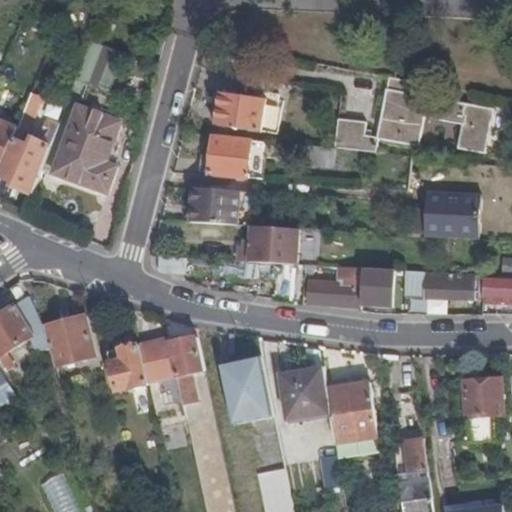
[(124,55),(89,43),(75,82),(86,86),(54,172),(108,192),(118,165),(108,161),(131,100),(111,92),(124,55)]
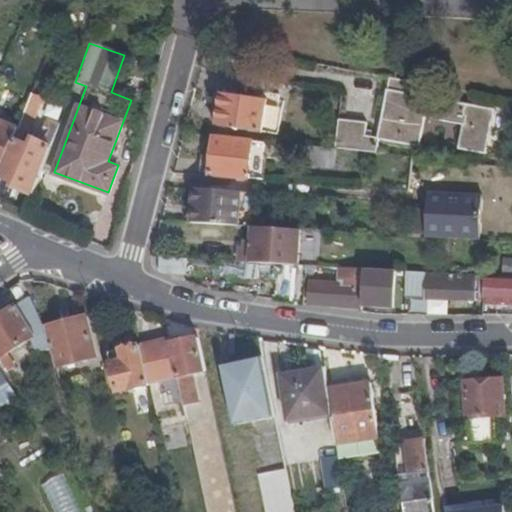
[(388,77),(378,136),(377,138),(417,145),(418,139),(423,115),(462,123),(457,147),(484,152),(492,109),(417,95),(419,83),(388,77)]
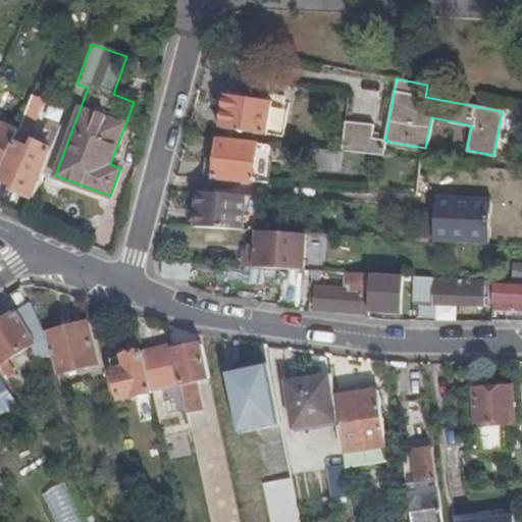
[(33,94),(18,129),(28,134),(41,98),(33,94)]
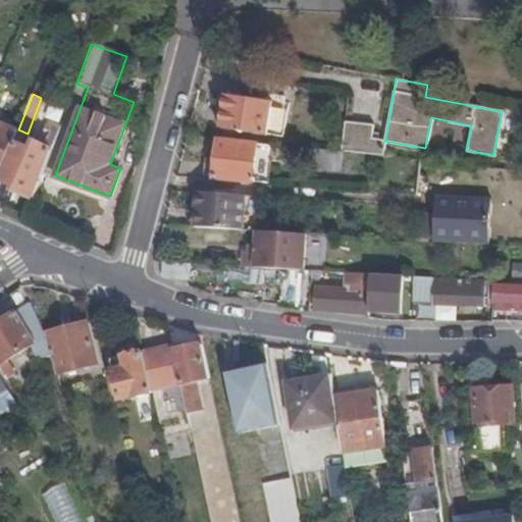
[(223,126),(267,132),(271,100),(227,95),(225,108),(220,108),(218,110),(216,120),(218,122),(224,122),(223,126)]
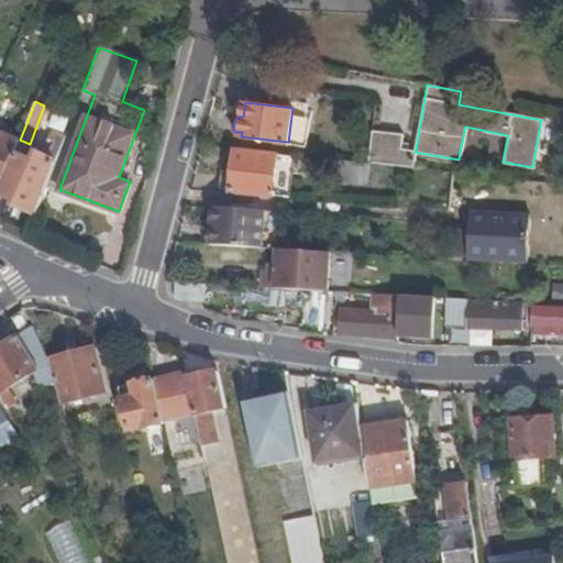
[(15,205),(37,212),(66,135),(51,129),(42,152),(39,151),(34,159),(14,154),(0,188),(0,191),(18,199),(15,205)]
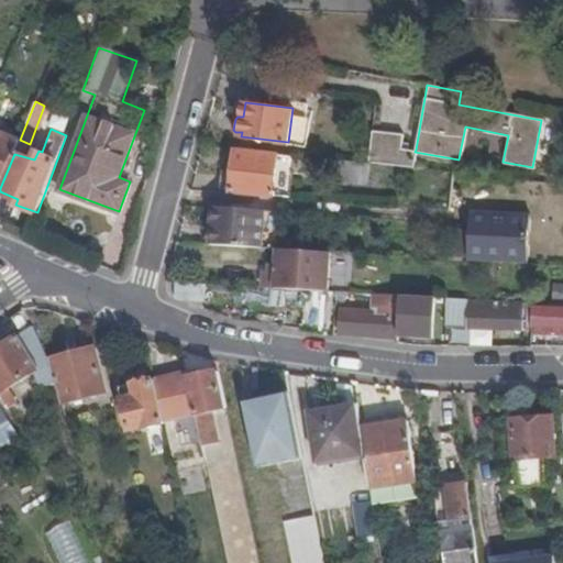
[(367,163),(370,163),(414,168),(415,152),(416,150),(400,147),(401,133),(372,130),(367,163)]
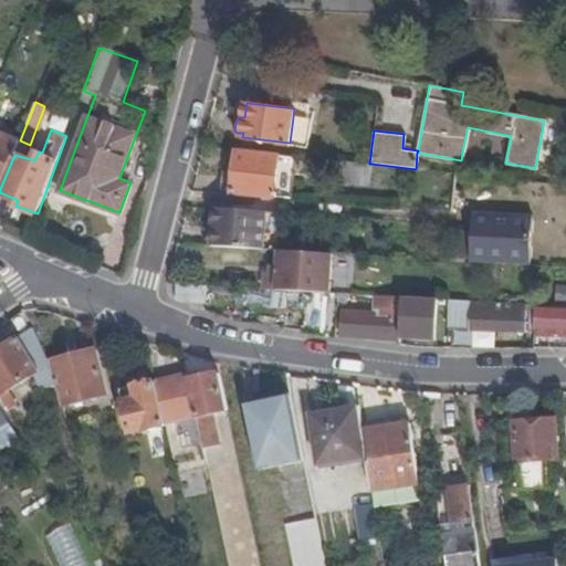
[(0,188),(0,189),(14,155),(19,143),(0,134),(0,188)]
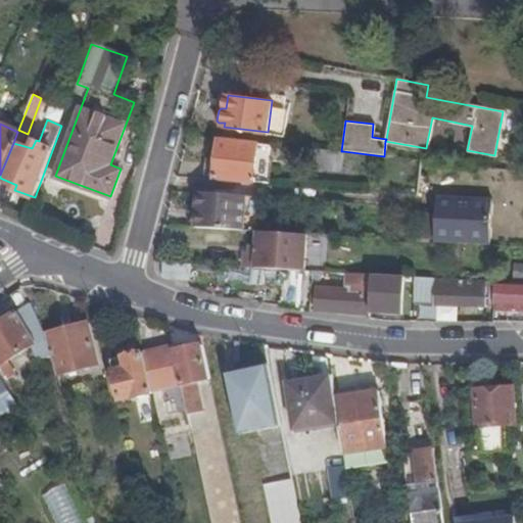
[(205,160),(203,180),(216,180),(216,177),(269,183),(272,145),(220,140),(218,161),(205,160)]
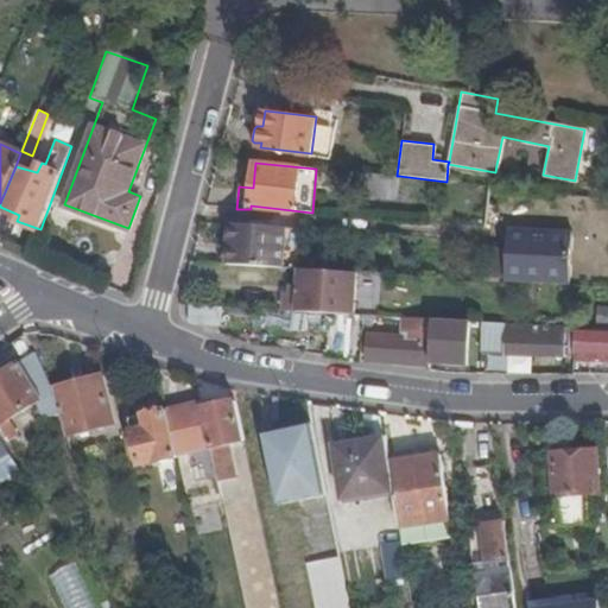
[(397,176),(362,172),(360,194),(412,200),(413,184),(399,183),(399,176),(397,176)]
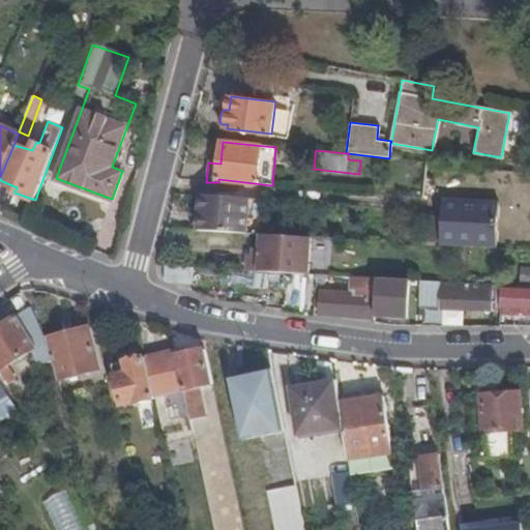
[(112,199),(56,178),(55,183),(111,203),(112,199)]
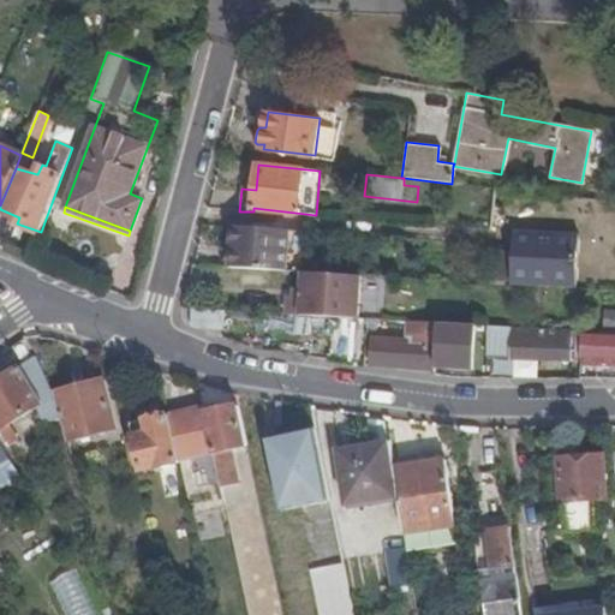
[(225,225),(221,267),(227,267),(232,225),(225,225)]
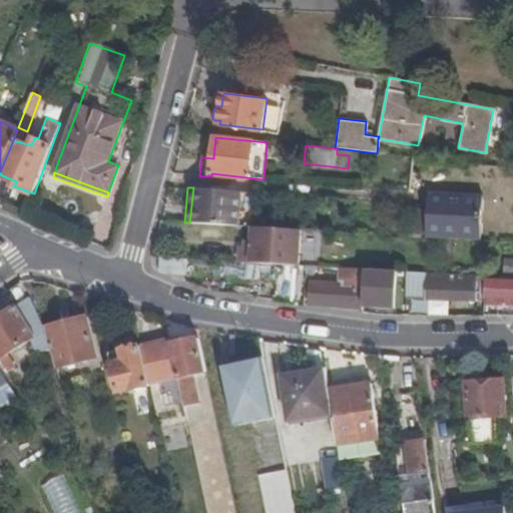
[(193,187),(189,222),(250,226),(252,192),(193,187)]
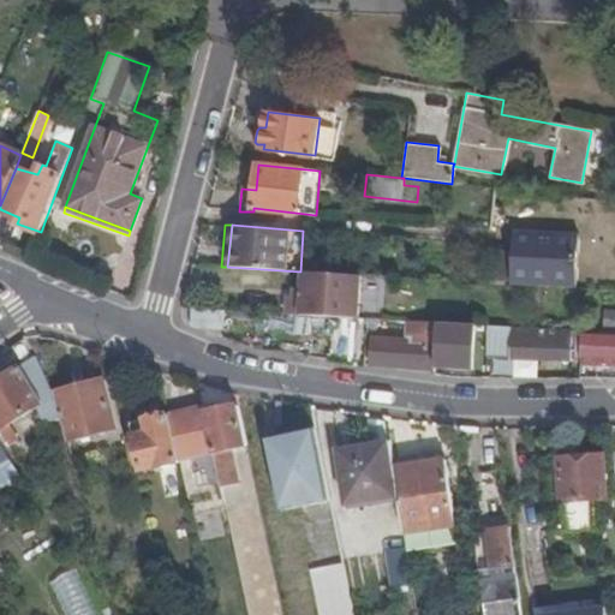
[(581,237),(515,233),(512,286),(578,290),(581,237)]
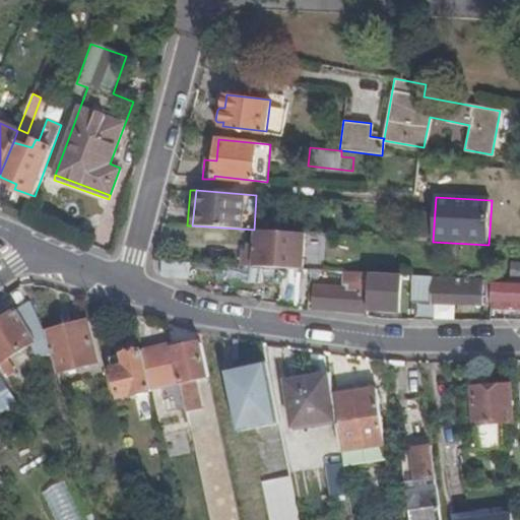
[(242,265),(303,269),(306,233),(255,230),(254,251),(243,250),(242,265)]
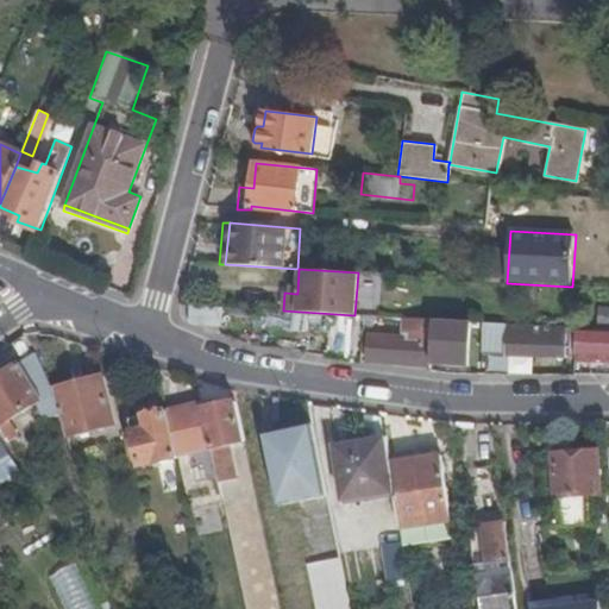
[(433,339),(433,337),(434,320),(421,319),(420,332),(426,333),(426,338),(426,339),(433,339)]
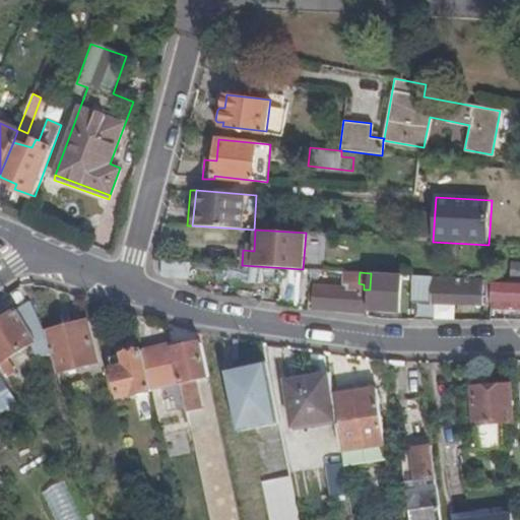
[(411,300),(432,301),(432,276),(412,275),(411,300)]
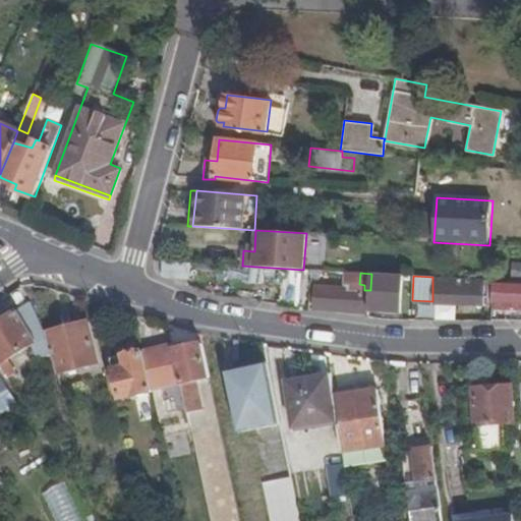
[(432,301),(432,303),(484,305),(485,280),(432,277),(432,301)]
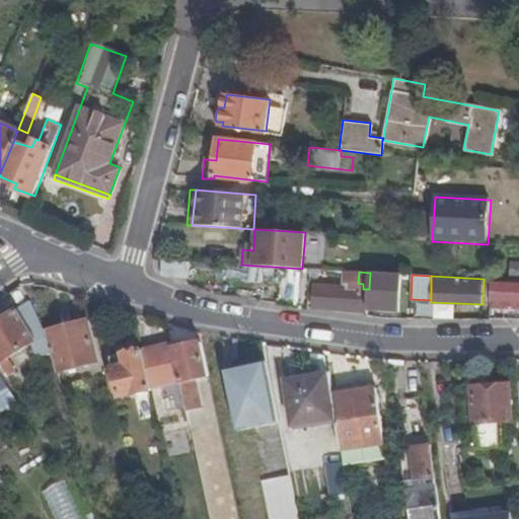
[(490,304),(518,305),(518,286),(511,286),(511,281),(491,279),(490,304)]
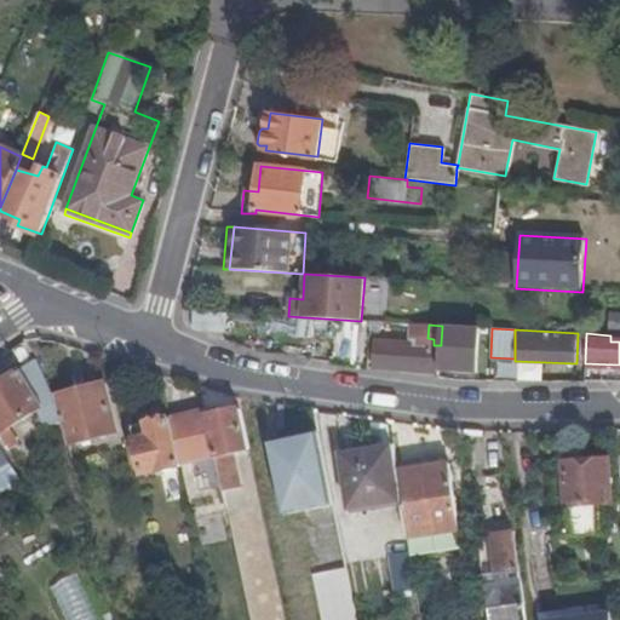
[(432,371),(434,345),(434,344),(375,340),(374,367),(432,371)]
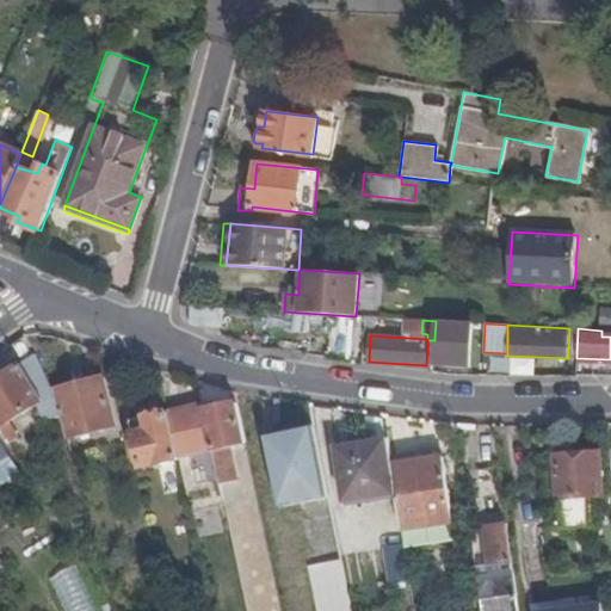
[(434,340),(433,362),(470,364),(471,340),(434,338),(434,340)]
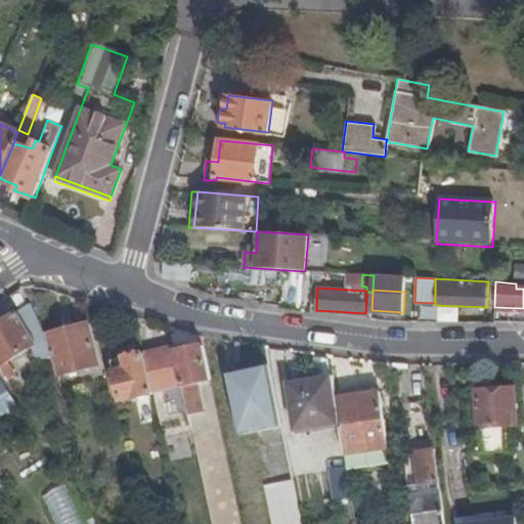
[(28,306),(0,322),(0,365),(8,380),(13,377),(5,362),(46,336),(28,306)]
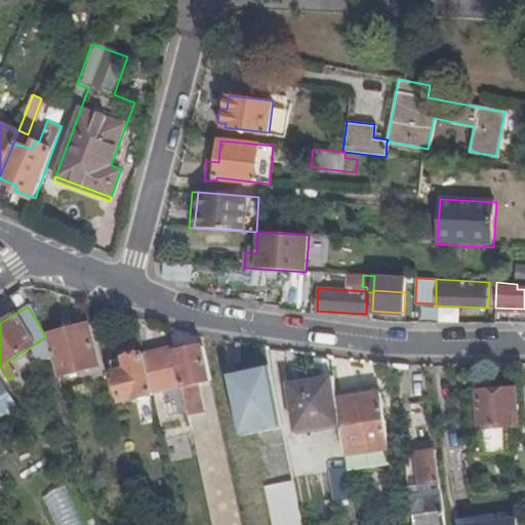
[(89,324),(47,334),(57,376),(98,366),(89,324)]
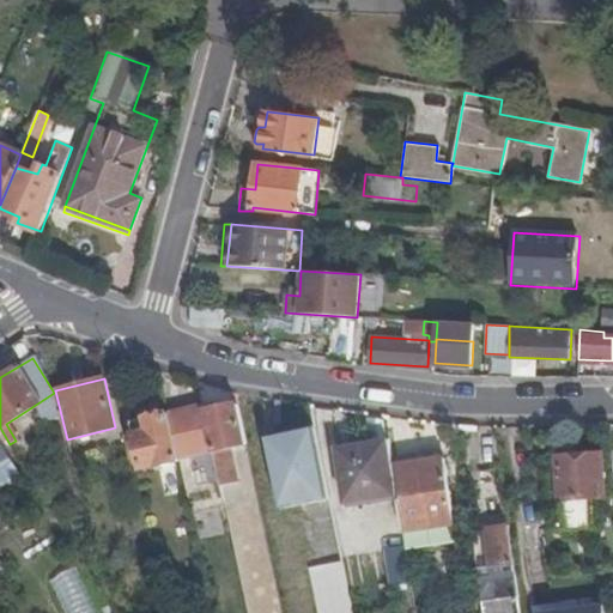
[(219,480),(205,412),(202,405),(170,413),(180,459),(193,455),(200,484),(219,480)]
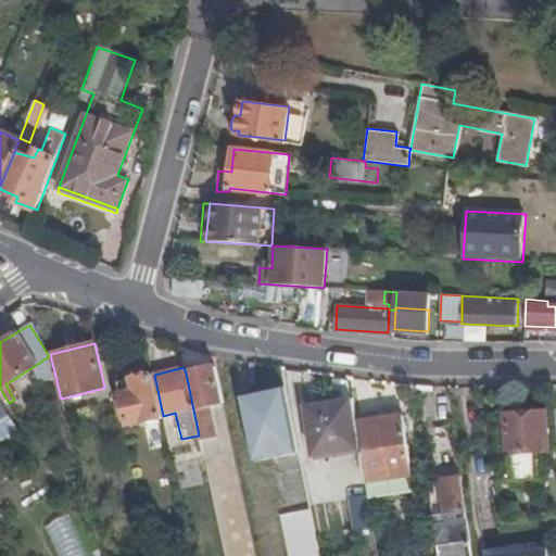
[(224,402),(216,367),(186,374),(199,436),(200,439),(215,436),(209,405),(224,402)]
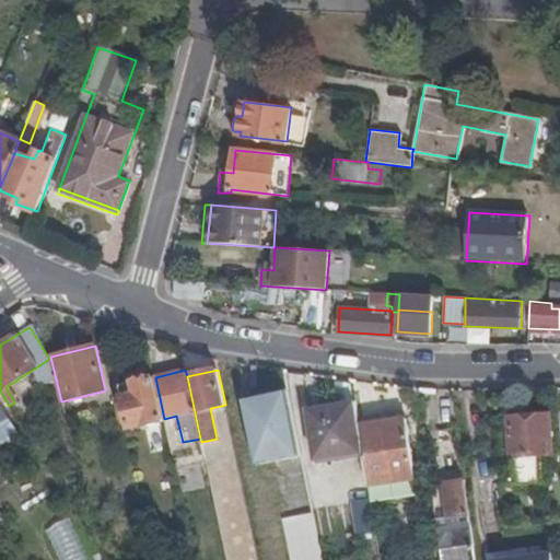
[(164,419),(155,377),(121,385),(130,428),(165,420),(164,419)]
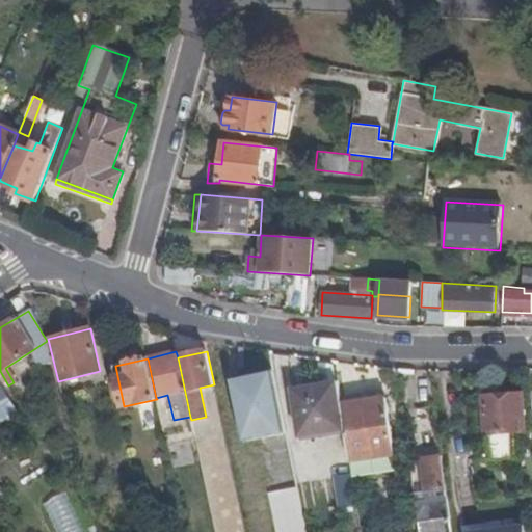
[(277,531),(306,531),(274,371),(247,377),(277,531)]
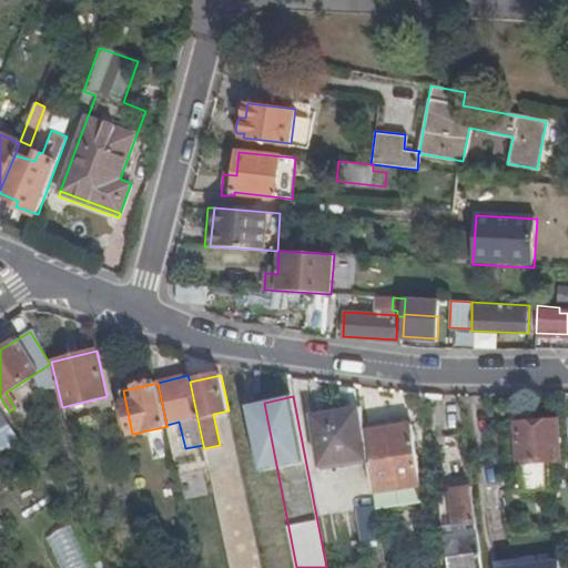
[(364,429),(361,408),(306,416),(314,467),(368,458),(364,429)]
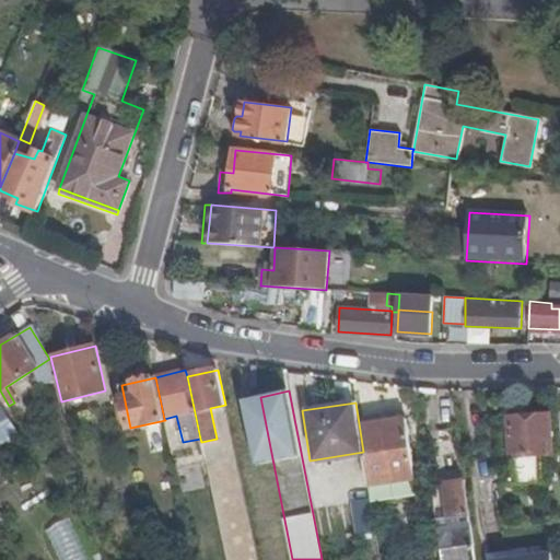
[(552,454),(549,415),(511,418),(512,446),(505,447),(506,458),(513,457),(514,485),(541,483),(540,455),(552,454)]
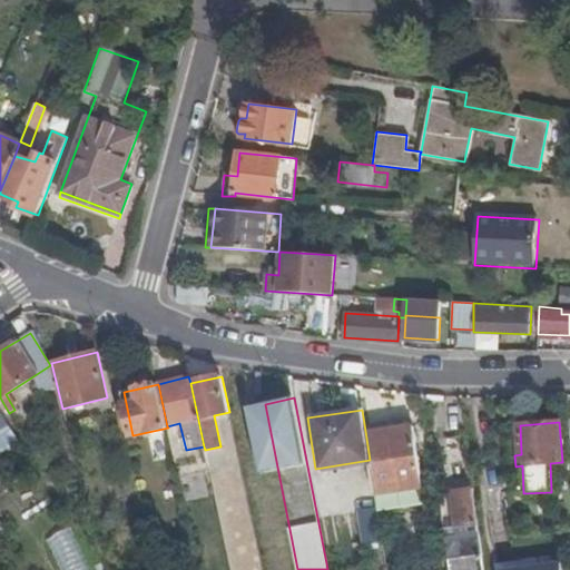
[(365,431),(370,460),(374,492),(422,484),(412,424),(365,431)]
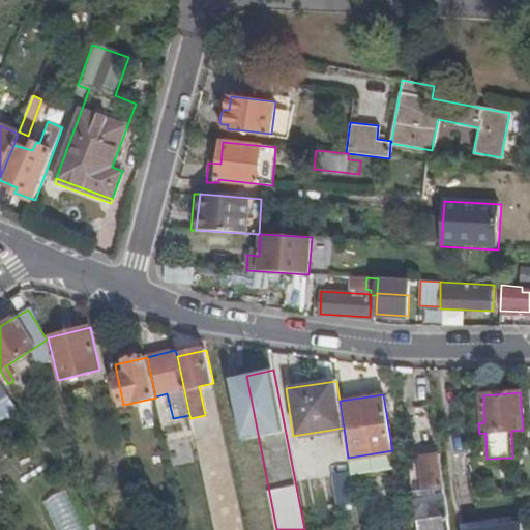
[(448,514),(440,454),(419,457),(423,490),(432,490),(436,517),(448,514)]
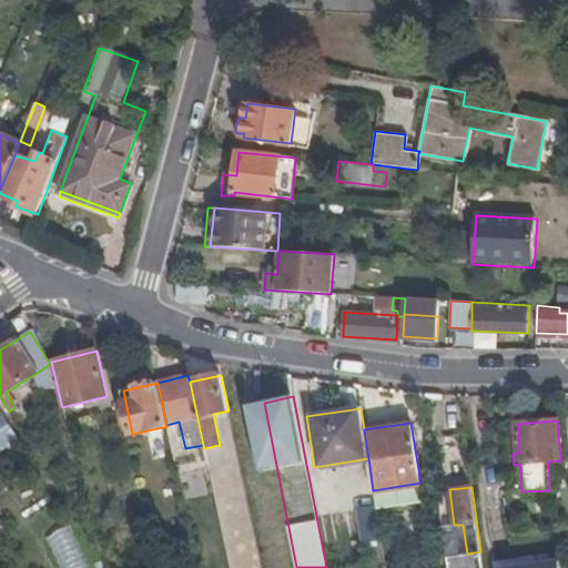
[(364,541),(381,539),(376,507),(359,509),(364,541)]
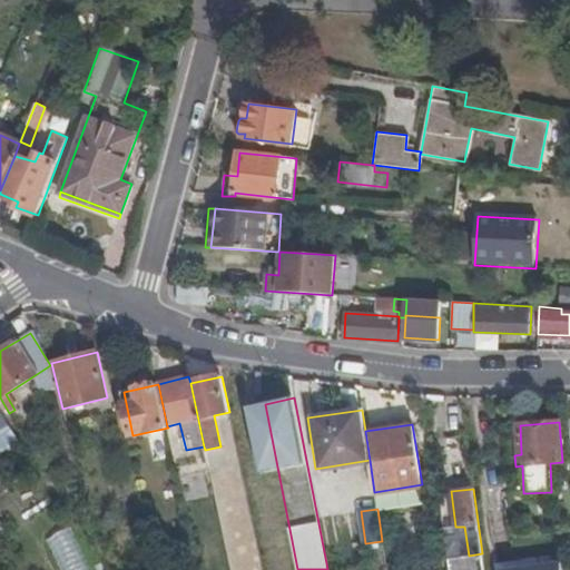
[(469,556),(449,558),(450,569),(483,569),(482,553),(469,556)]
